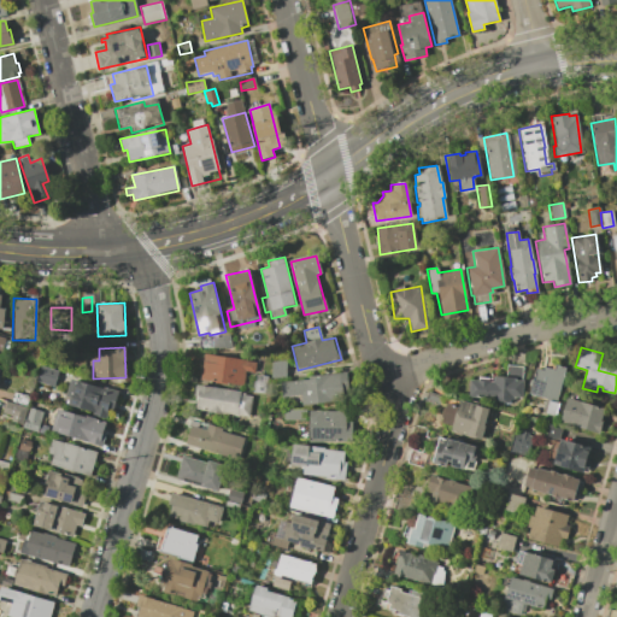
[(257,363),(256,372),(245,371),(242,385),(200,378),(204,354),(257,363)]
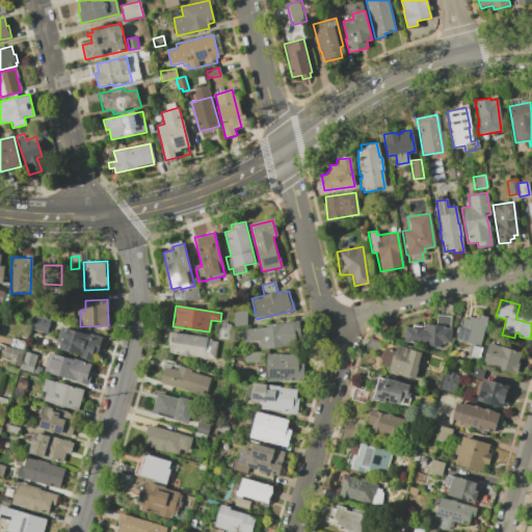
[(234,312),(246,312),(247,324),(235,325),(234,312)]
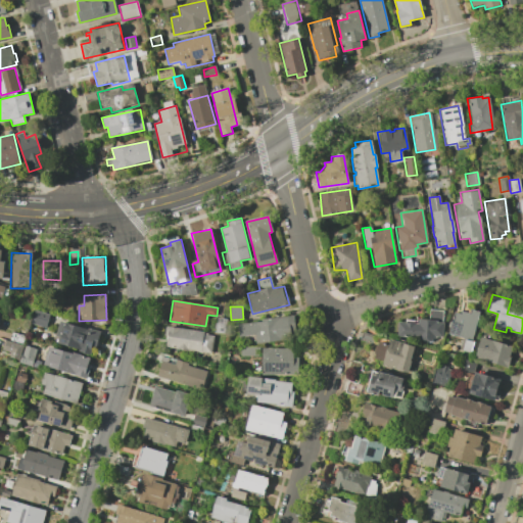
[(471,339),(479,312),(470,308),(469,313),(461,311),(460,313),(454,312),(448,333),(471,339)]
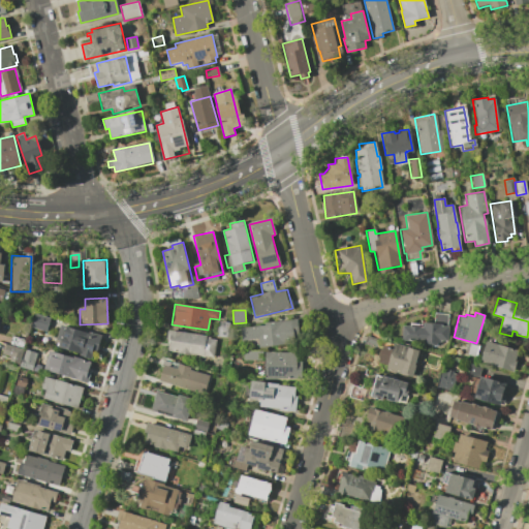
[(402,325),(422,327),(423,321),(432,322),(434,313),(448,313),(446,341),(438,340),(438,345),(400,340),(402,325)]
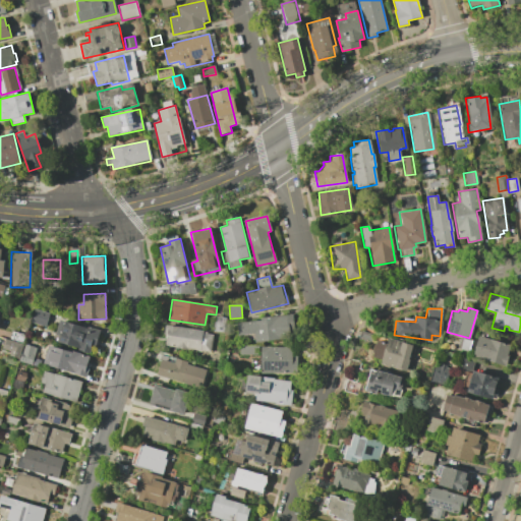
[(36,309),(32,323),(46,327),(50,313),(36,309)]
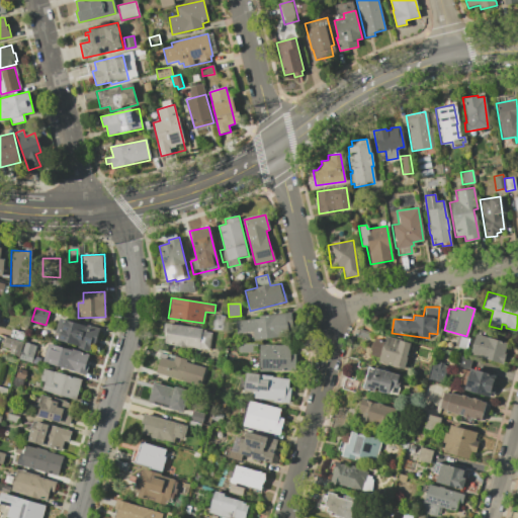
[(291,312),(293,336),(254,340),(253,333),(237,334),(235,318),(291,312)]
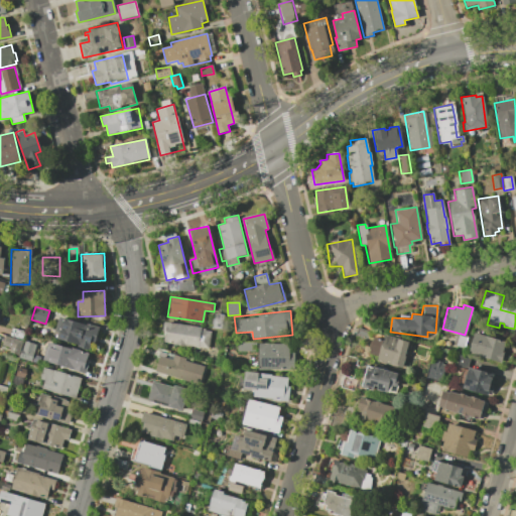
[(214,313),(212,328),(222,329),(224,315),(214,313)]
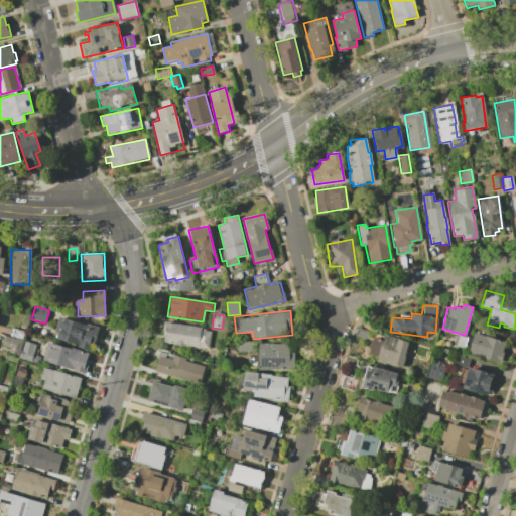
[(58,314),(52,333),(57,334),(55,341),(90,350),(92,342),(96,343),(101,327),(58,314)]
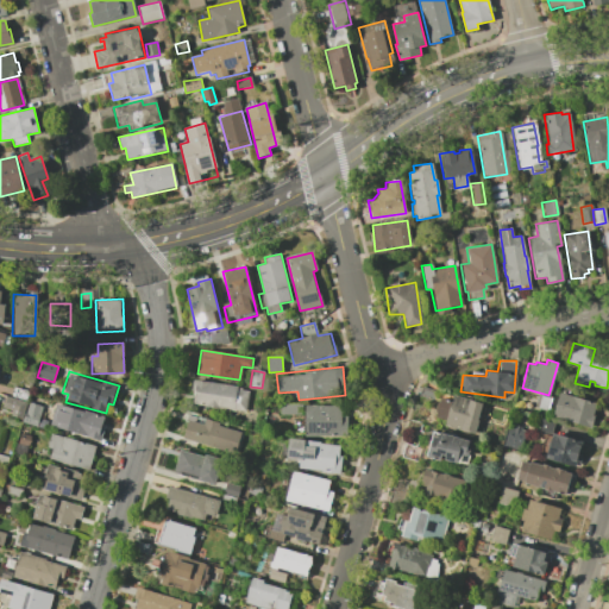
[(195,402),(196,390),(193,390),(194,381),(236,387),(237,391),(248,393),(245,409),(195,402)]
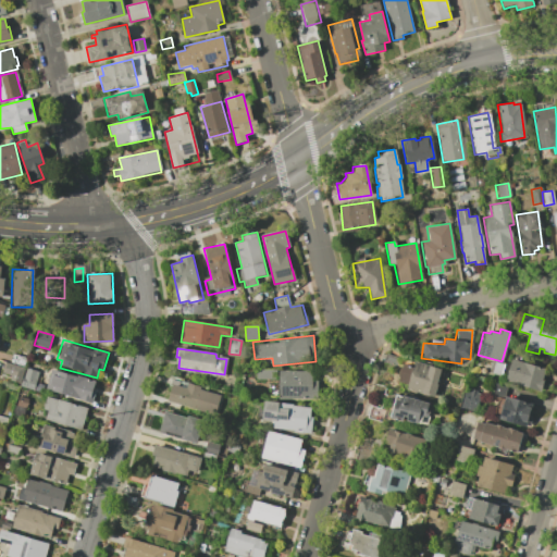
[(11,362),(14,354),(27,358),(25,367),(11,362)]
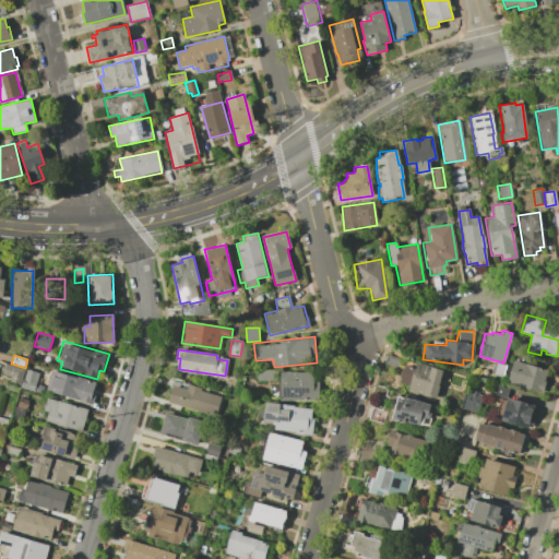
[(385,355),(383,364),(396,367),(400,358),(385,355)]
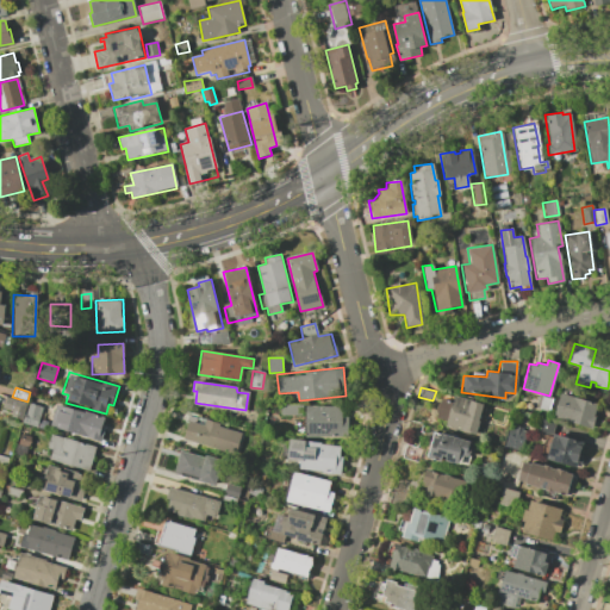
[(597,404),(561,394),(555,417),(592,428),(596,417),(593,416),(597,404)]
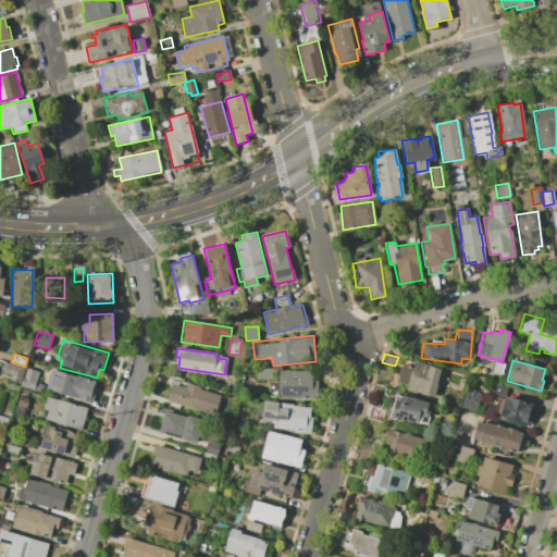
[(403,363),(397,381),(407,384),(406,391),(433,397),(440,369),(413,361),(411,367),(403,363)]
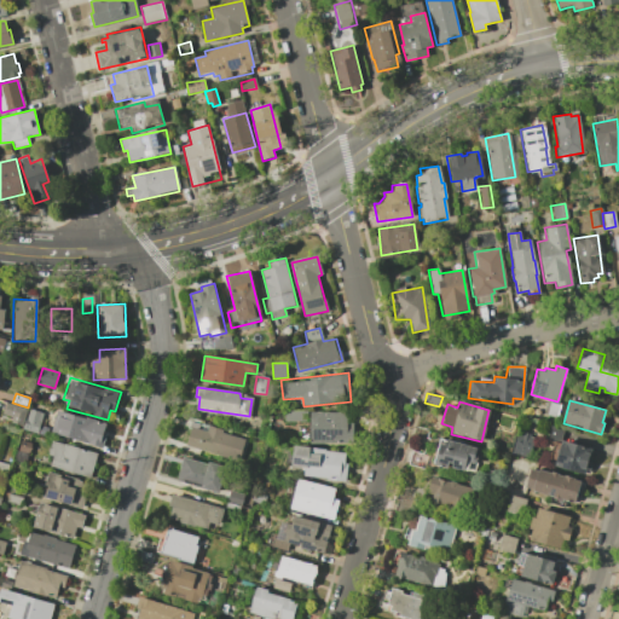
[(22,426),(11,422),(12,417),(4,415),(6,403),(27,409),(22,426)]
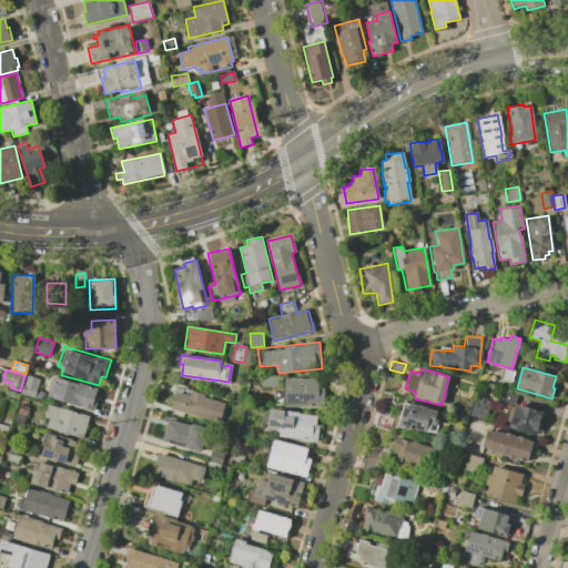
[(28,376),(24,386),(23,385),(20,394),(34,398),(40,379),(28,376)]
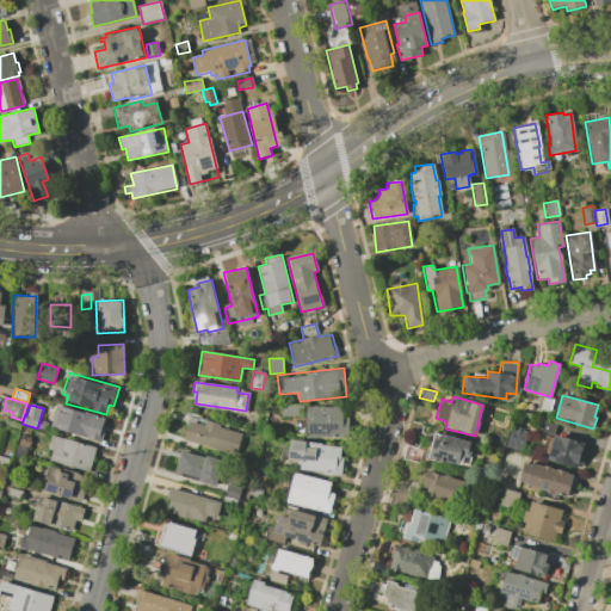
[(63,409),(56,407),(53,420),(62,423),(60,430),(100,443),(106,419),(65,406),(63,409)]
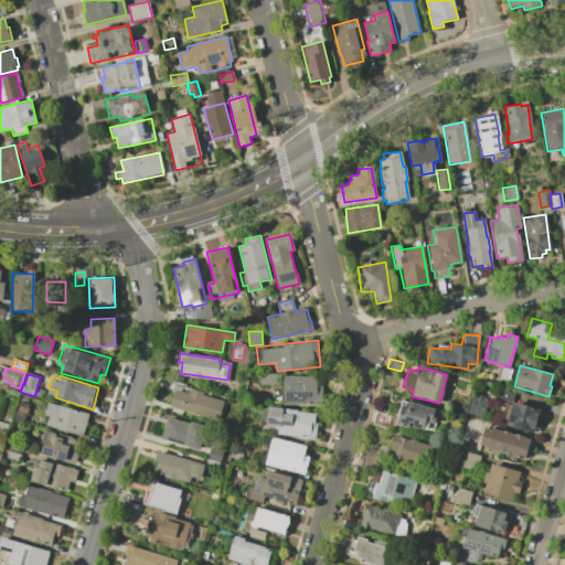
[(318,377),(318,387),(322,387),(322,404),(284,404),(284,377),(318,377)]
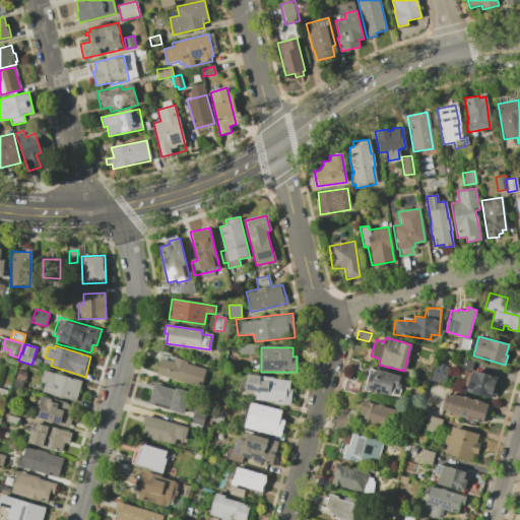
[(156,375),(160,359),(174,362),(175,358),(187,361),(187,364),(206,369),(202,386),(156,375)]
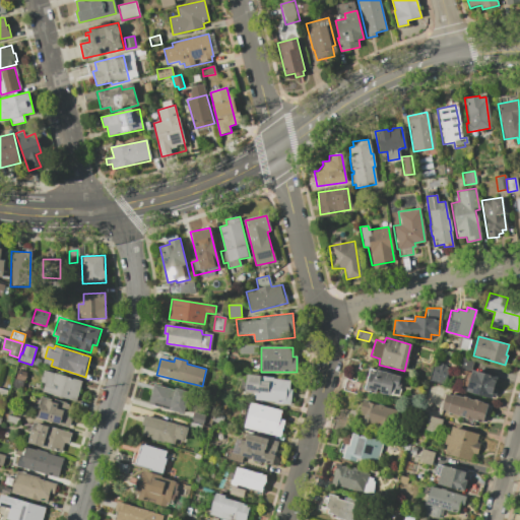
[(444,384),(449,367),(445,366),(445,364),(439,363),(439,364),(434,363),(430,380),(444,384)]
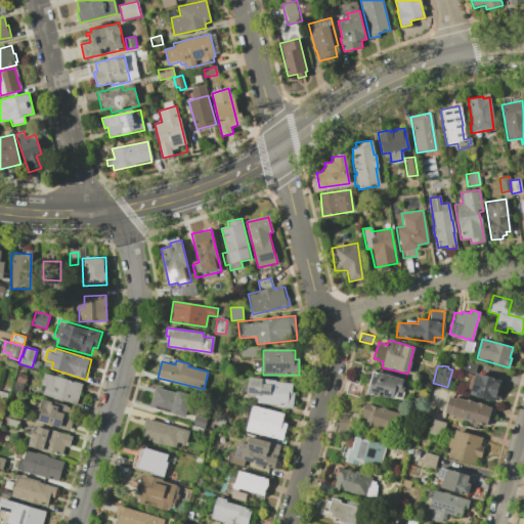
[(373,370),(366,393),(395,400),(396,392),(401,393),(404,379),(373,370)]
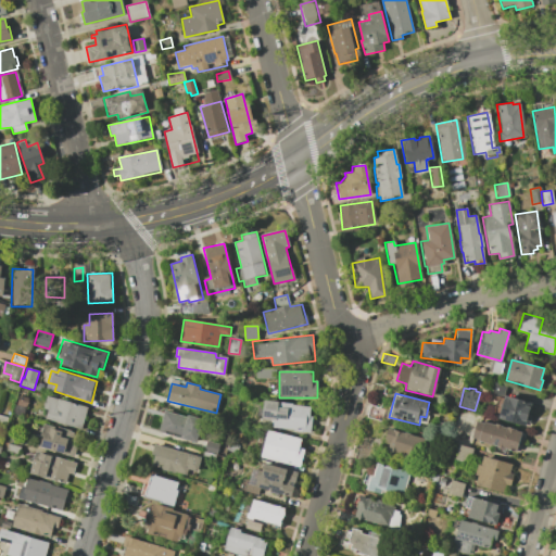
[(20,395),(17,405),(26,407),(29,397),(20,395)]
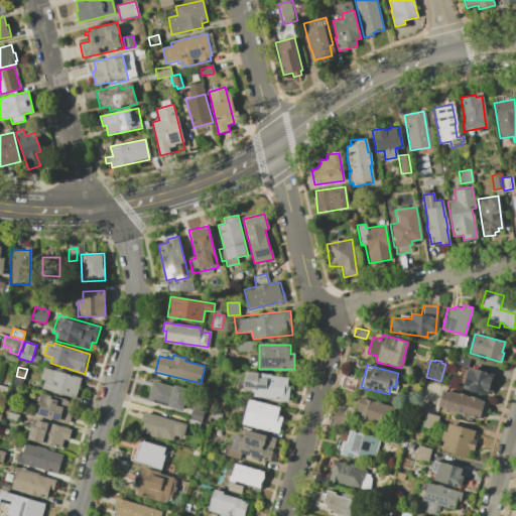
[(43,367),(40,379),(44,381),(41,389),(77,399),(83,379),(43,367)]
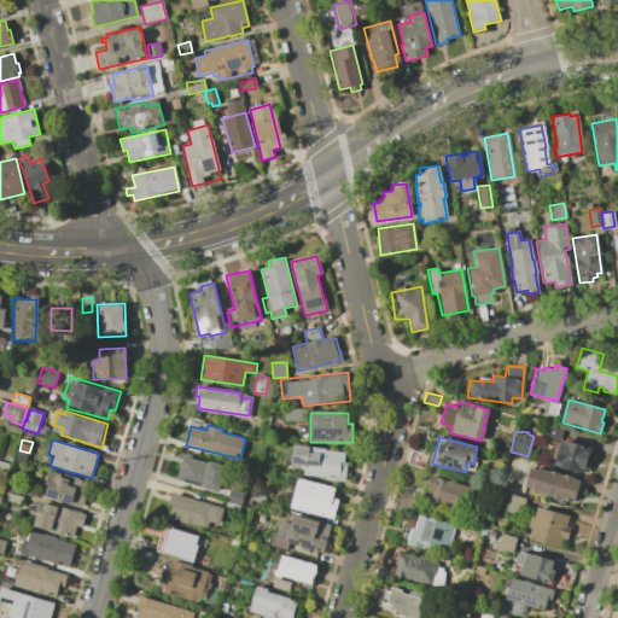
[(592,448),(560,439),(553,465),(584,473),(592,448)]
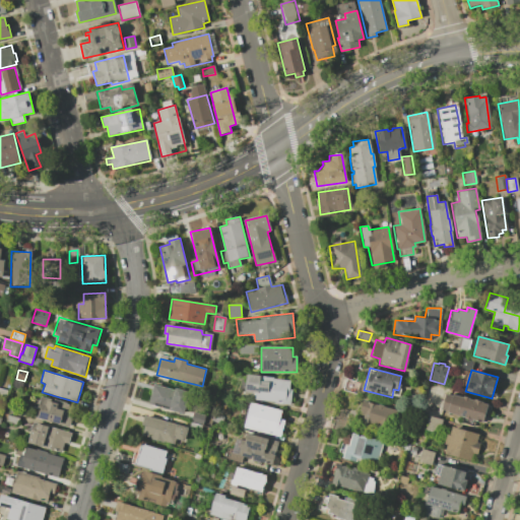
[(247,374),(245,393),(253,394),(253,401),(290,405),(291,390),(289,390),(290,379),(247,374)]
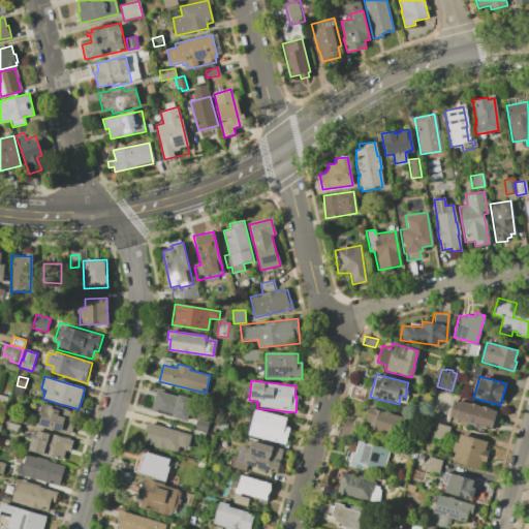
[(351,384),(347,397),(362,401),(365,389),(351,384)]
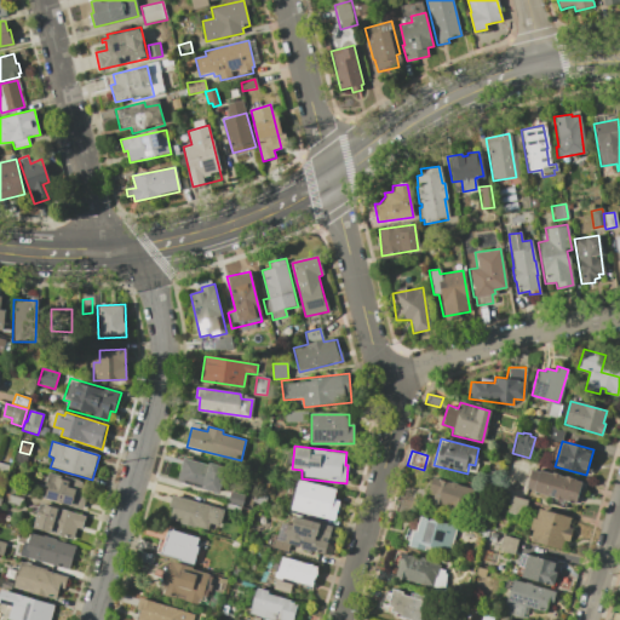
[(176,482),(182,458),(225,469),(219,493),(176,482)]
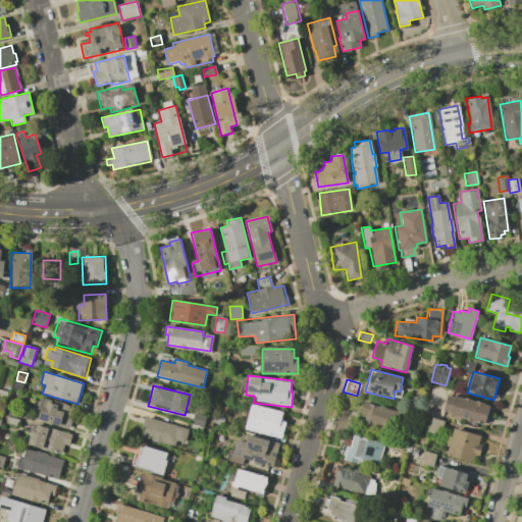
[(489,406),(484,405),(484,404),(476,402),(476,403),(471,401),(471,400),(465,398),(465,399),(455,397),(455,398),(448,396),(444,412),(450,413),(450,415),(484,424),(489,406)]
